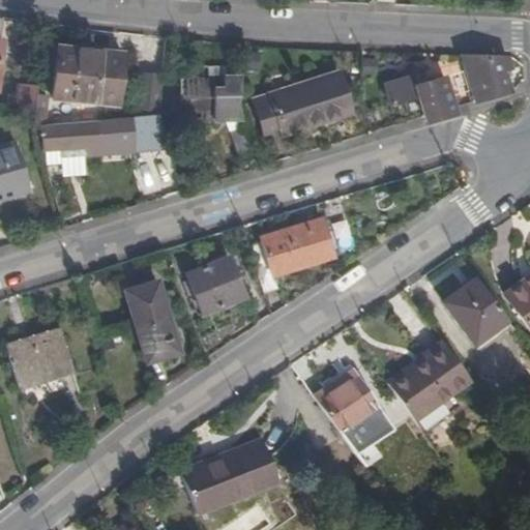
[(529,0),(514,0),(514,5),(529,8),(529,4),(529,0)]
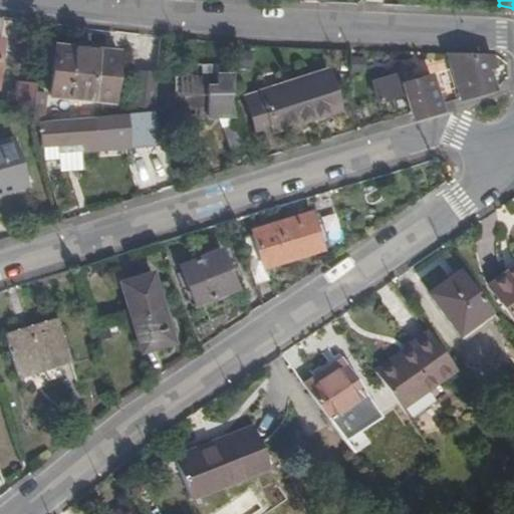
[(50,92),(112,99),(118,50),(56,43),(50,92)]
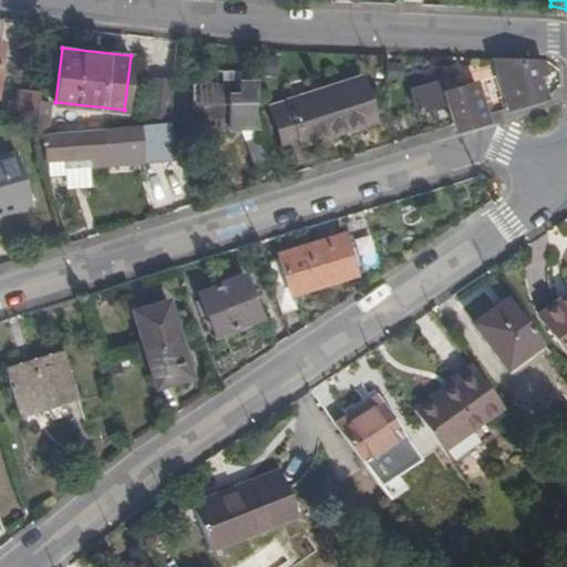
[(495,59),(507,105),(536,96),(532,75),(545,72),(543,60),(495,59)]
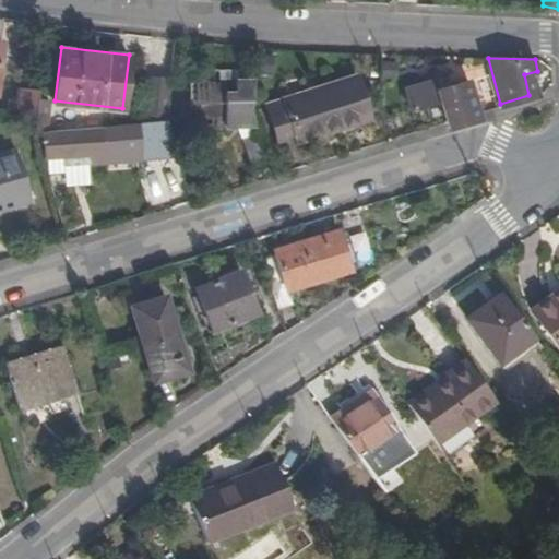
[(252,82),(254,70),(217,68),(216,79),(211,78),(210,90),(232,91),(233,81),(252,82)]
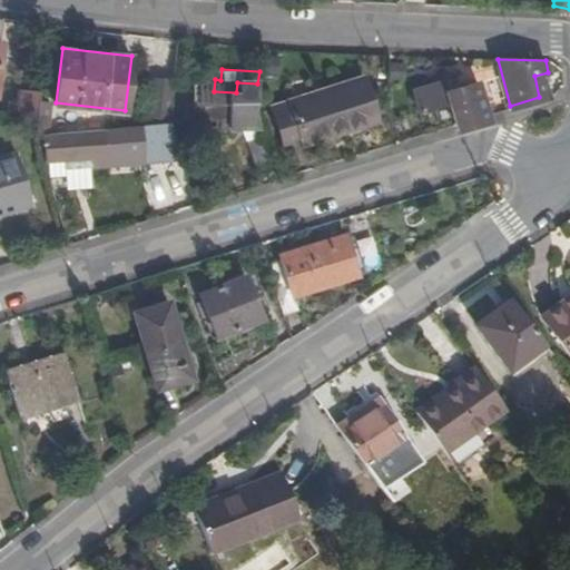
[(271,105),(283,146),(374,116),(361,75),(271,105)]
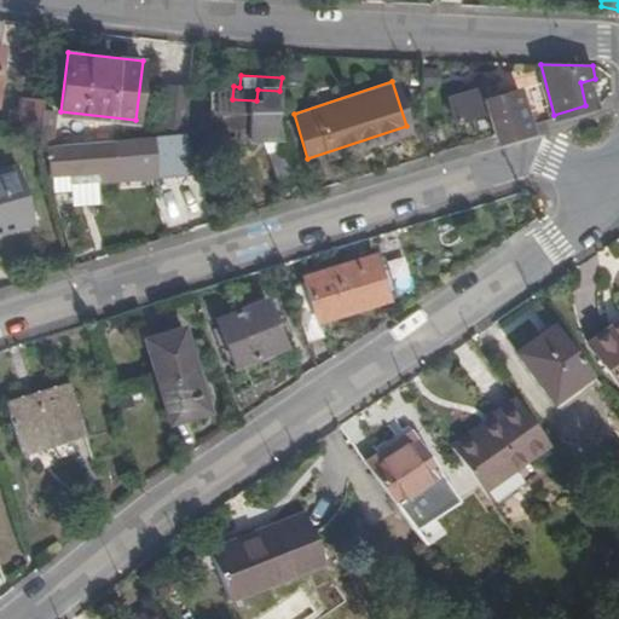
[(489,111),(498,138),(531,128),(518,86),(484,96),(480,82),(447,91),(456,120),(489,111)]
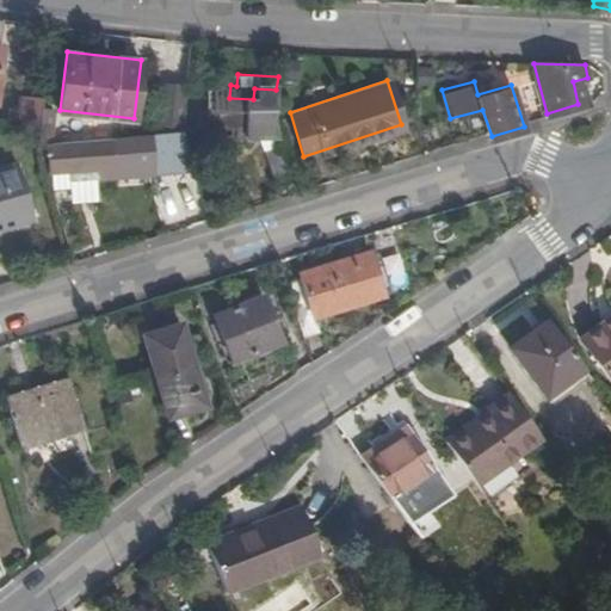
[(184,131),(187,86),(164,82),(156,133),(164,133),(184,131)]
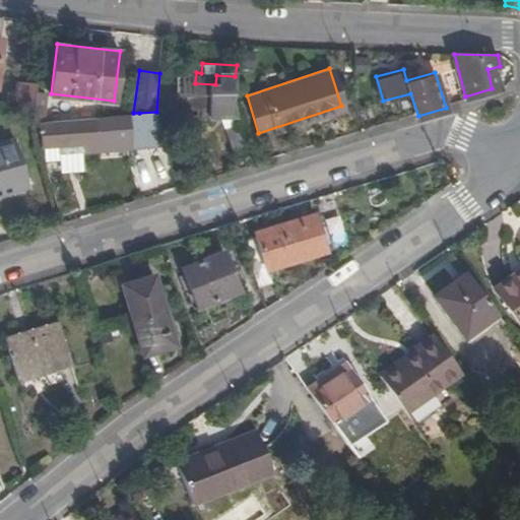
[(219,115),(236,112),(233,103),(235,76),(216,75),(215,84),(195,83),(196,72),(178,71),(175,112),(212,115),(219,115)]
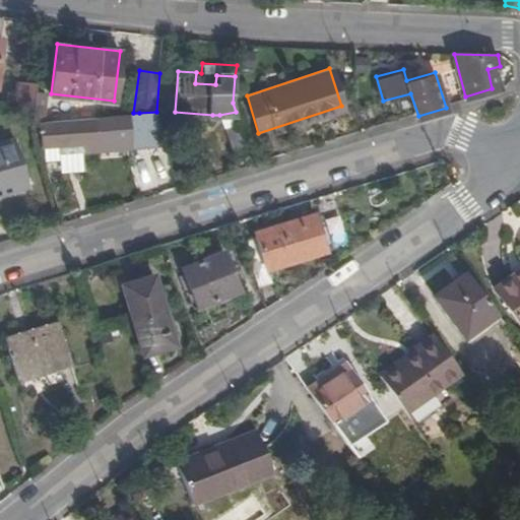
[(36,89),(36,82),(16,80),(14,94),(8,93),(7,101),(34,104),(36,89)]
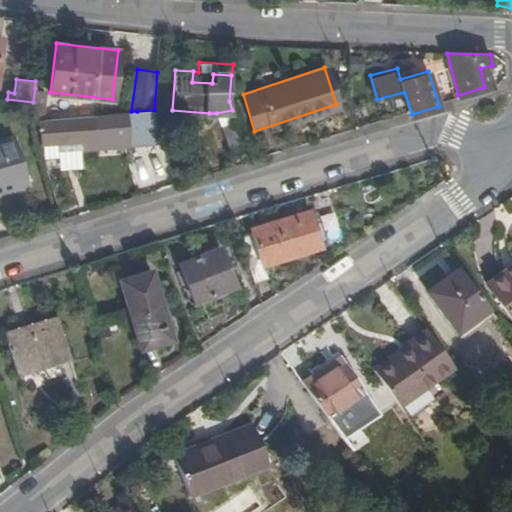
[(31,120),(39,120),(42,89),(35,88),(33,102),(31,120)]
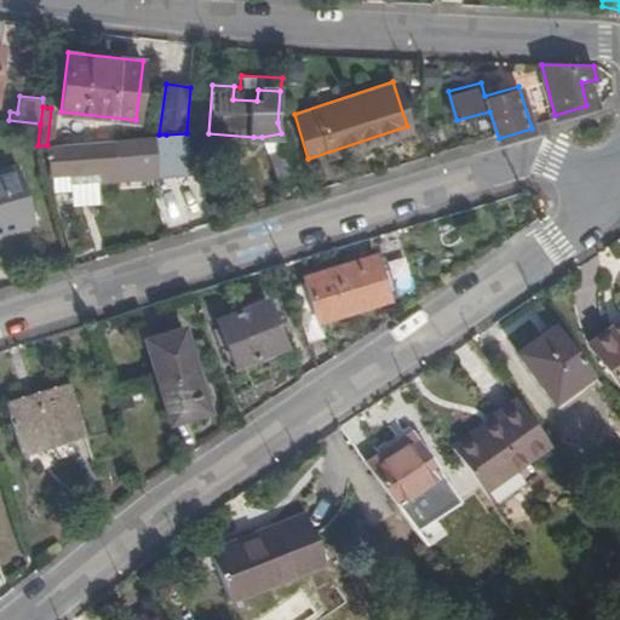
[(181,182),(200,178),(187,133),(166,135),(181,182)]
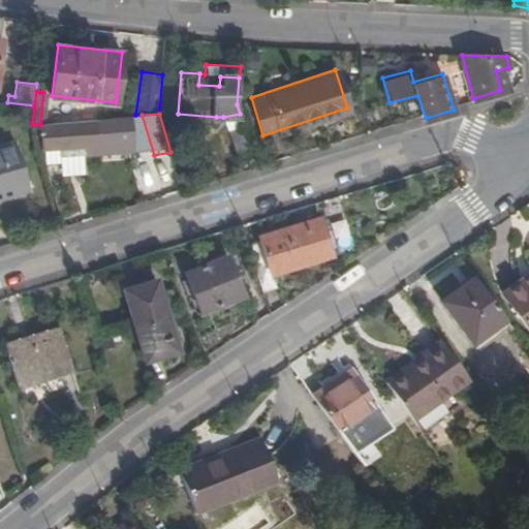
[(223,117),(225,127),(243,123),(240,114),(223,117)]
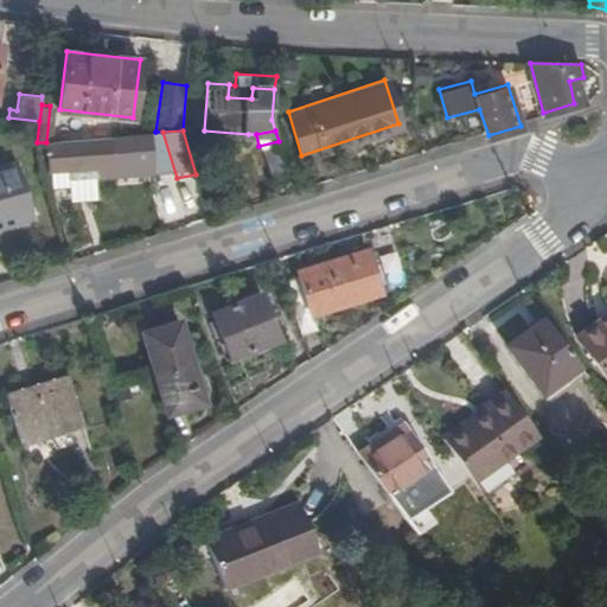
[(45,164),(48,171),(78,168),(80,174),(97,173),(97,166),(116,165),(114,136),(46,142),(45,164)]
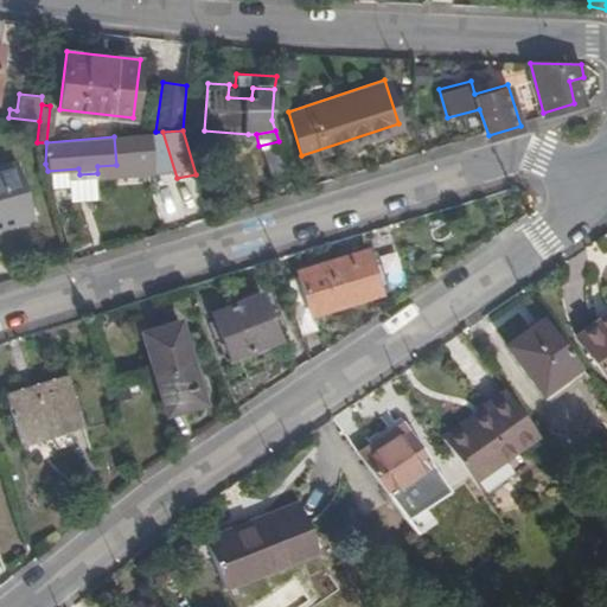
[(268,181),(288,176),(279,141),(259,146),(268,181)]
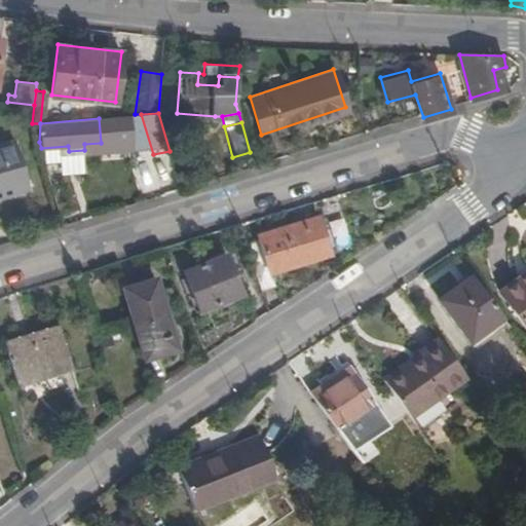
[(0,192),(31,183),(17,138),(0,142),(0,192)]
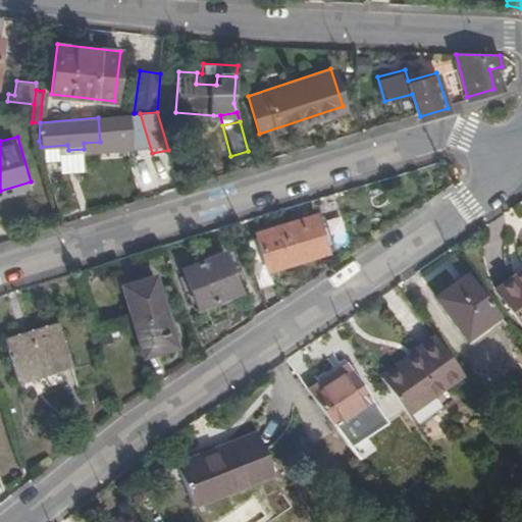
[(242,237),(258,290),(268,285),(264,272),(323,252),(311,214),(242,237)]
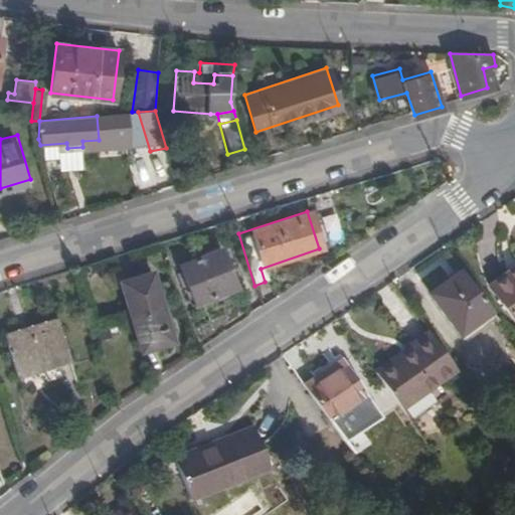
[(176,266),(192,301),(231,283),(215,248),(176,266)]
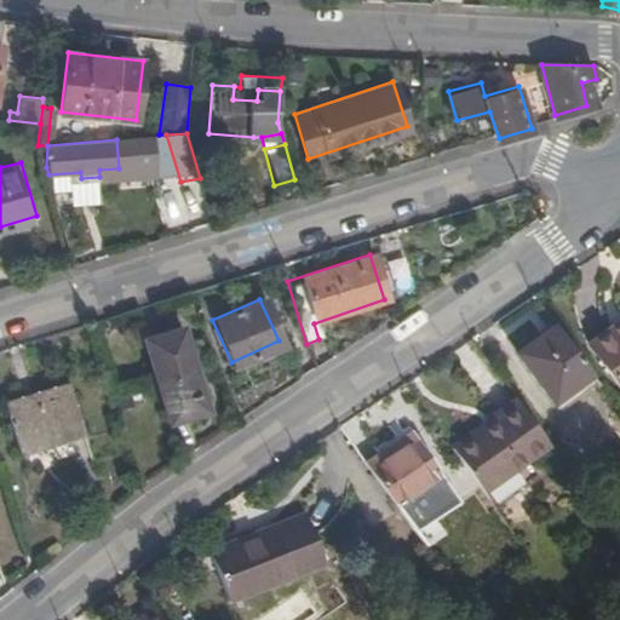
[(593,373),(555,322),(516,350),(552,401),(593,373)]
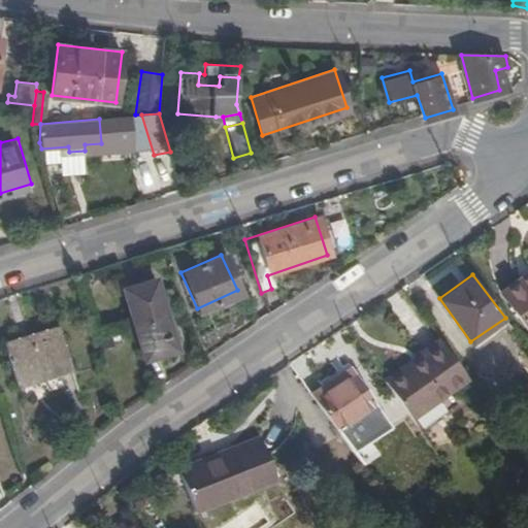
[(123,288),(144,360),(179,349),(157,276),(123,288)]
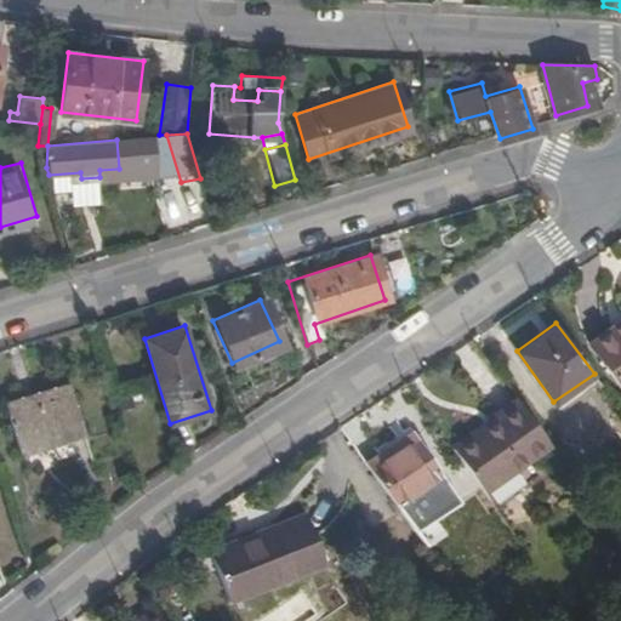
[(620,341),(600,357),(620,383),(620,341)]
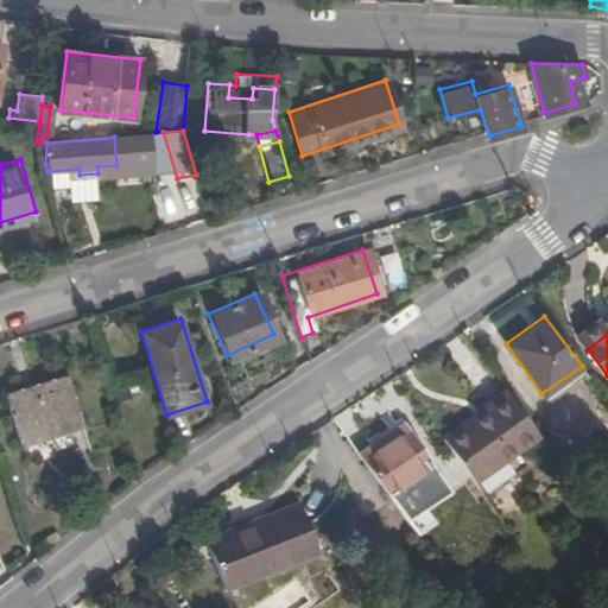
[(1,397),(17,448),(86,428),(70,375),(1,397)]
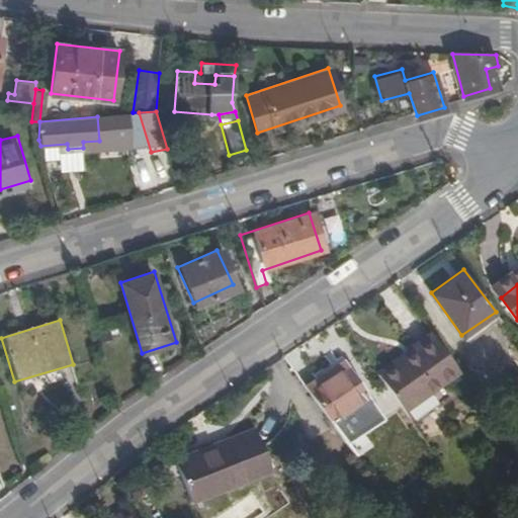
[(106,326),(92,329),(96,344),(110,340),(106,326)]
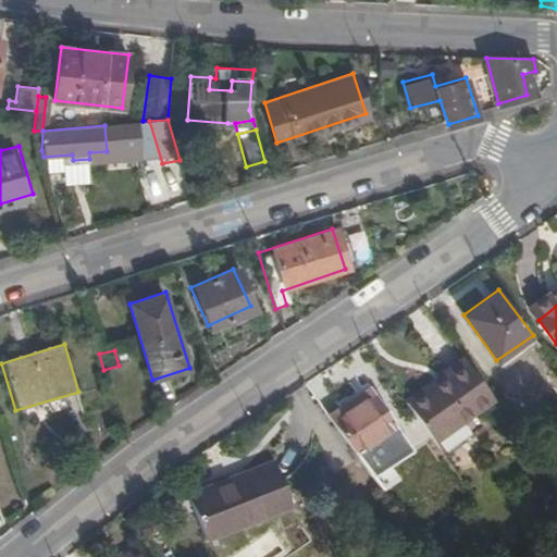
[(496,400),(467,361),(406,404),(436,444),(496,400)]
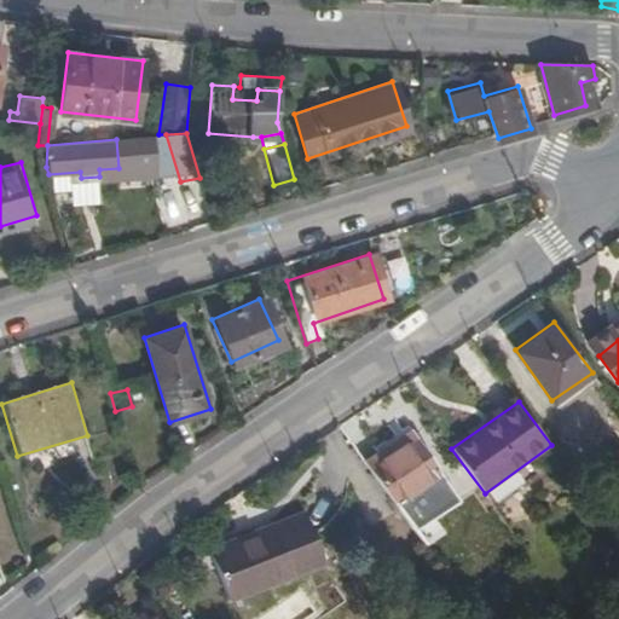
[(411,429),(364,462),(392,498),(415,481),(437,467),(411,429)]
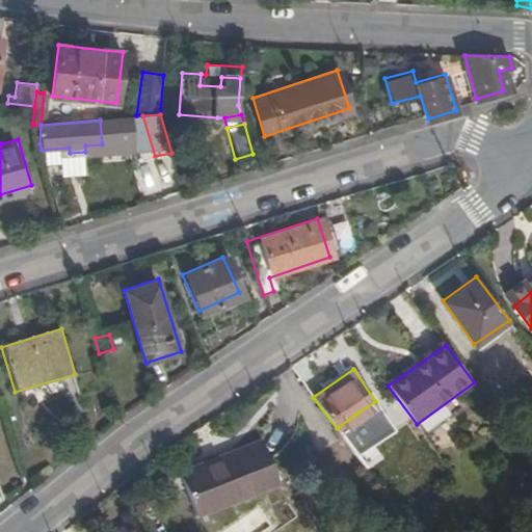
[(365,425),(356,414),(337,428),(344,439),(365,425)]
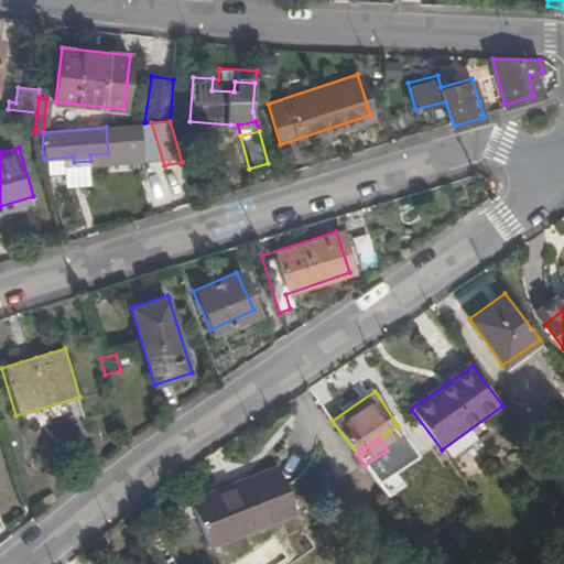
[(208,541),(294,507),(277,463),(190,496),(208,541)]
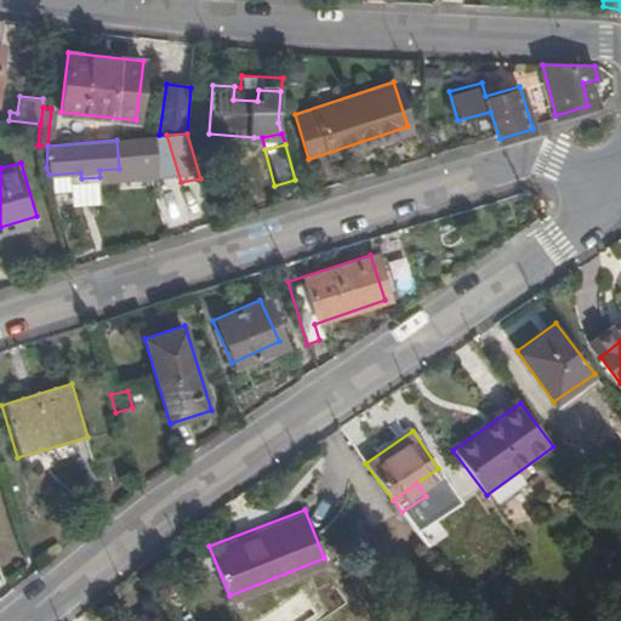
[(163,620),(154,605),(132,620),(163,620)]
